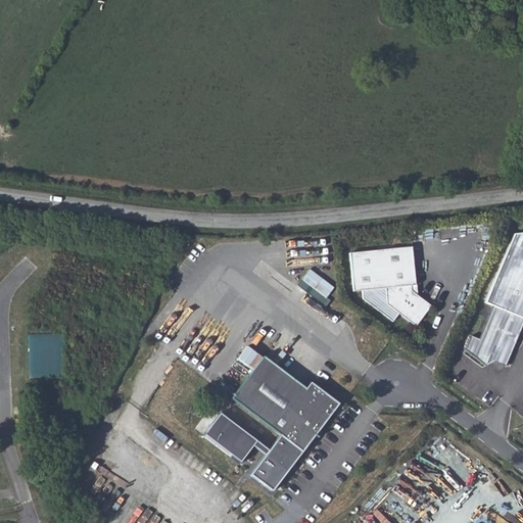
[(522,232),(515,234),(485,302),(492,305),(479,338),(471,335),(465,349),(486,366),(493,362),(505,366),(522,323),(522,232)]
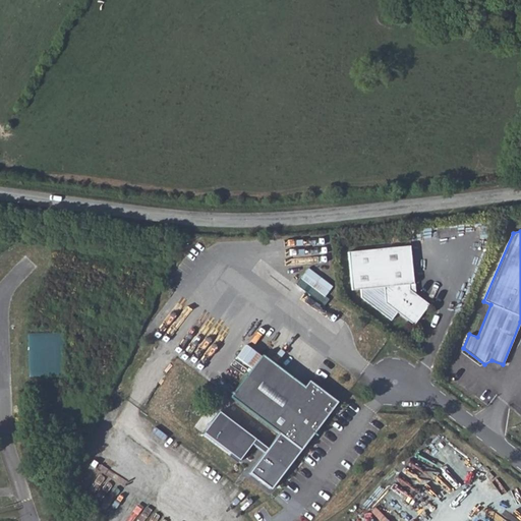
[(413,325),(428,305),(409,290),(409,285),(413,284),(409,246),(347,252),(351,290),(359,290),(383,288),(385,303),(397,312),(413,325)]
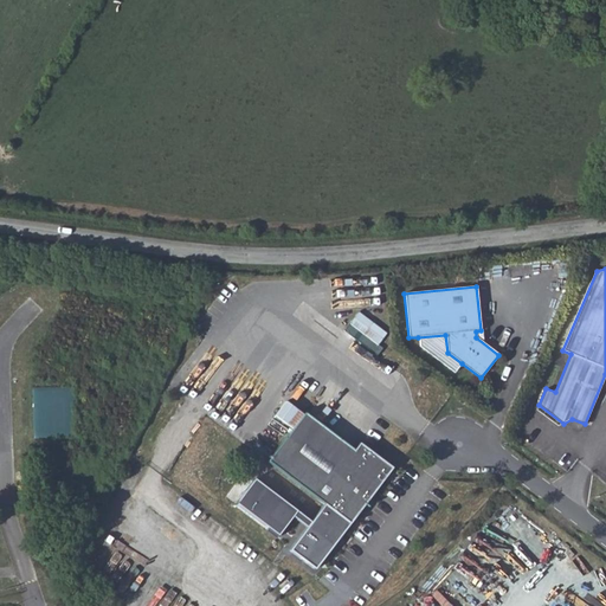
[(353,318),(381,340),(386,334),(358,311),(353,318)]
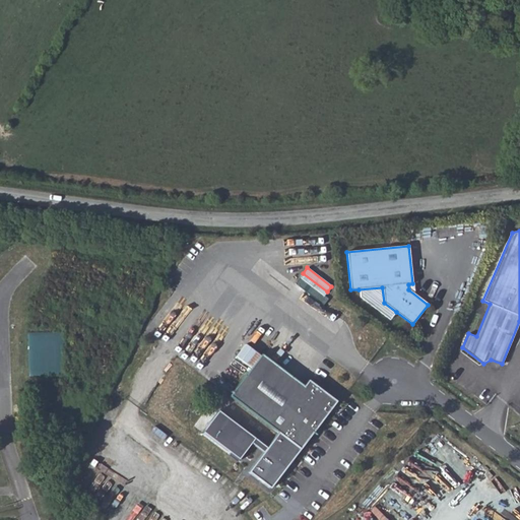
[(327,291),(303,273),(295,283),(323,305),(328,300),(324,297),(327,291)]
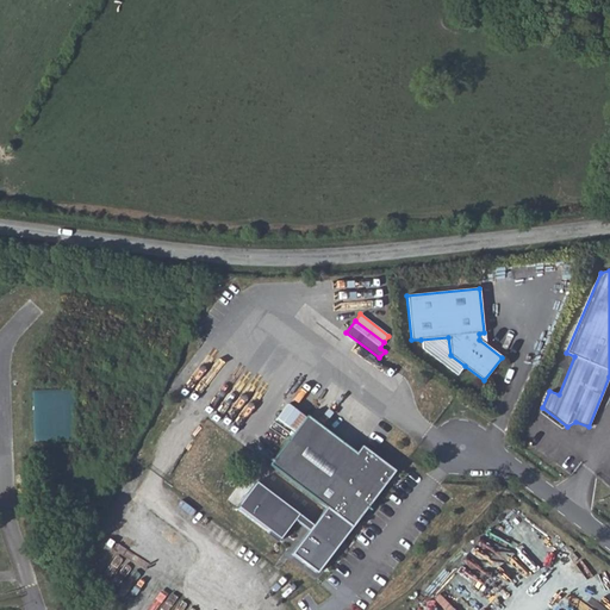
[(458,375),(465,366),(450,355),(448,337),(421,340),(422,349),(458,375)]
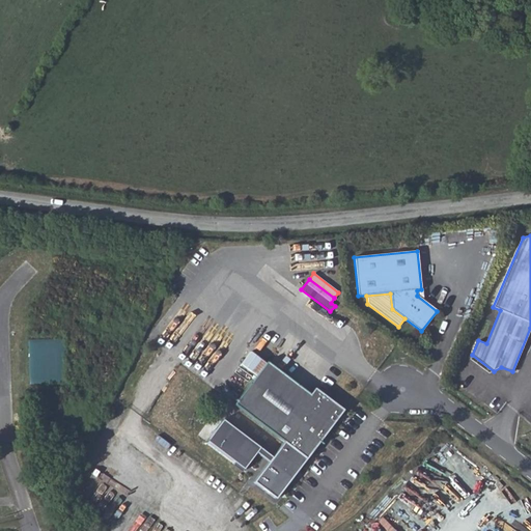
[(266,362),(232,404),(283,442),(306,459),(342,411),(313,388),(308,394),(266,362)]
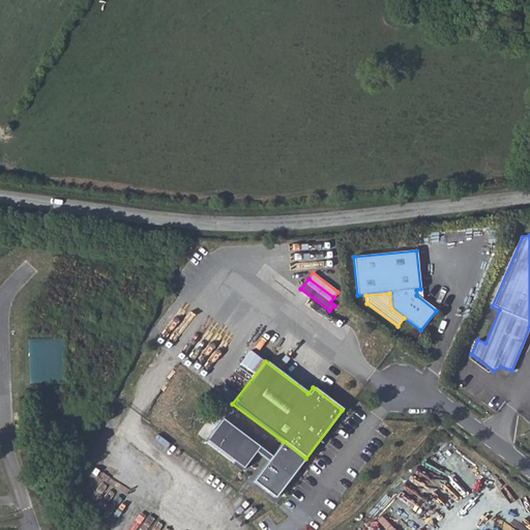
[(204,442),(242,470),(255,453),(258,448),(221,420),(204,442)]
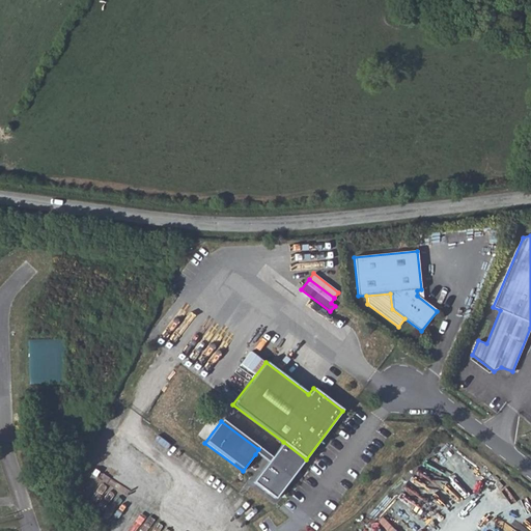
[(306,459),(283,442),(272,458),(268,464),(254,482),(276,499),(306,459)]
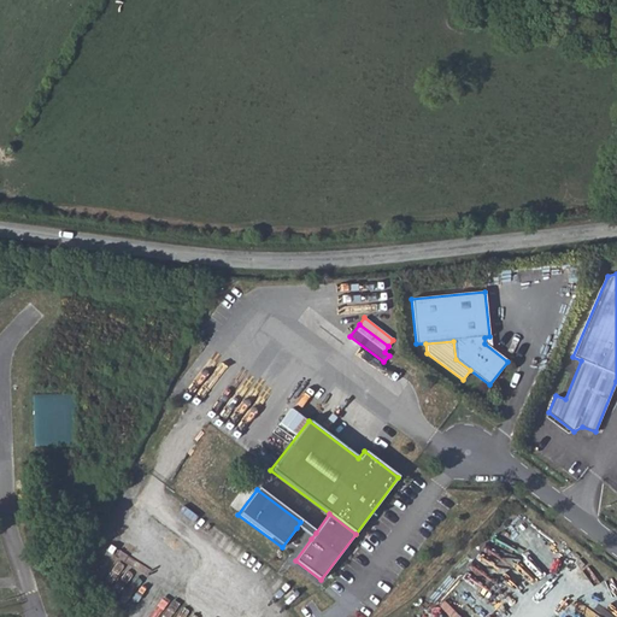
[(300,522),(297,528),(311,539),(316,533),(300,522)]
